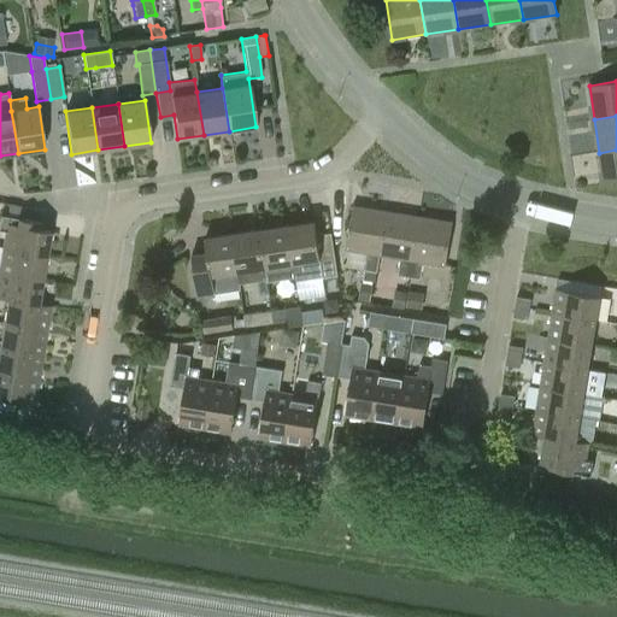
[(616,150),(599,153),(604,187),(616,184),(616,150)]
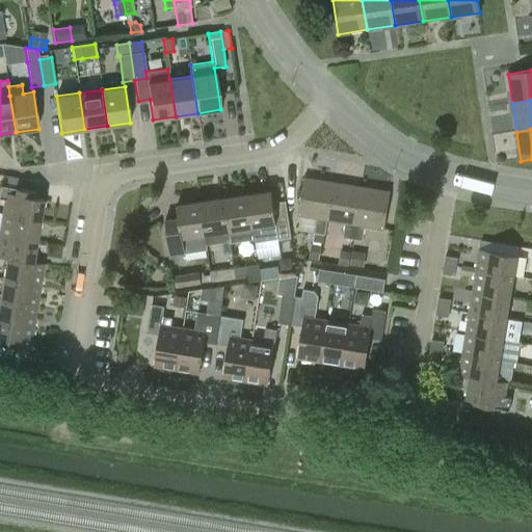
[(302,179),(297,215),(316,218),(314,233),(323,234),(325,219),(331,184),(302,179)]
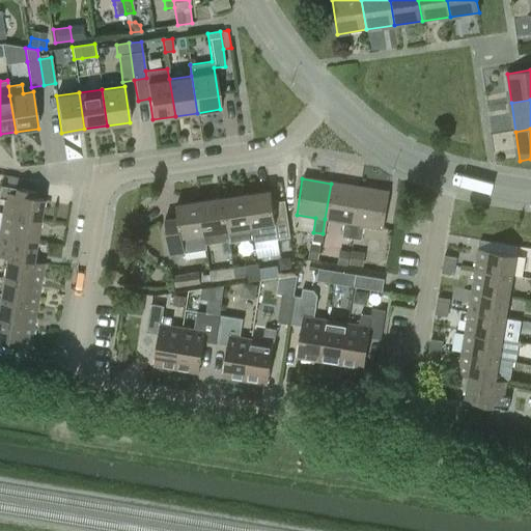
[(359,189),(331,184),(325,219),(343,222),(341,238),(351,239),(359,189)]
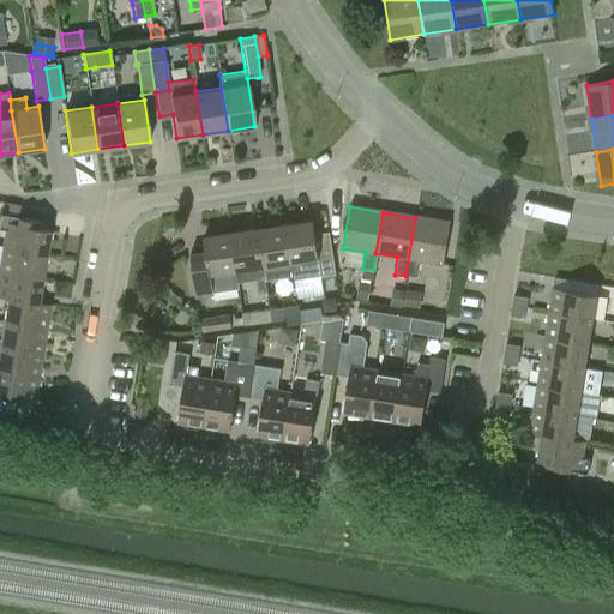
[(0,247),(1,247),(43,254),(47,230),(41,229),(42,223),(0,216),(0,247)]
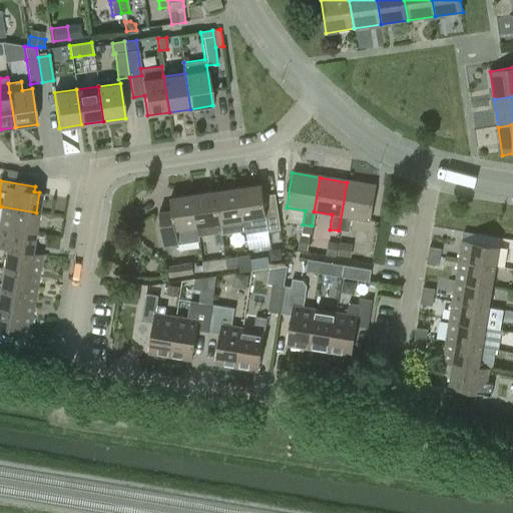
[(347,182),(339,230),(349,232),(351,217),(369,220),(375,186),(347,182)]
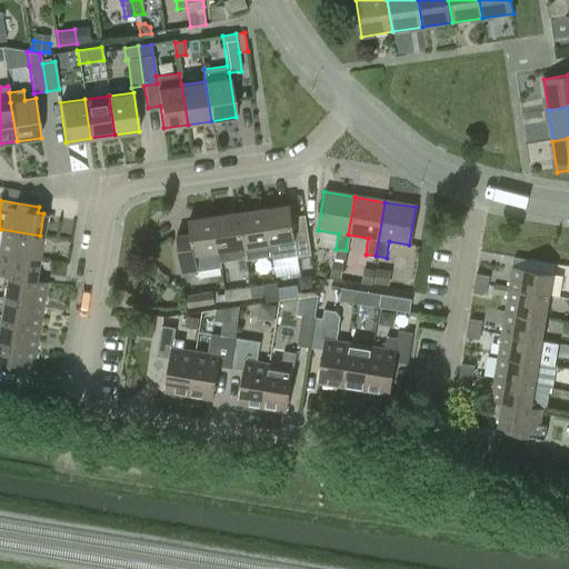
[(290,206),(263,209),(271,256),(272,256),(276,277),(289,275),(286,257),(297,256),(297,257),(311,255),(306,215),(298,216),(291,210),(290,206)]
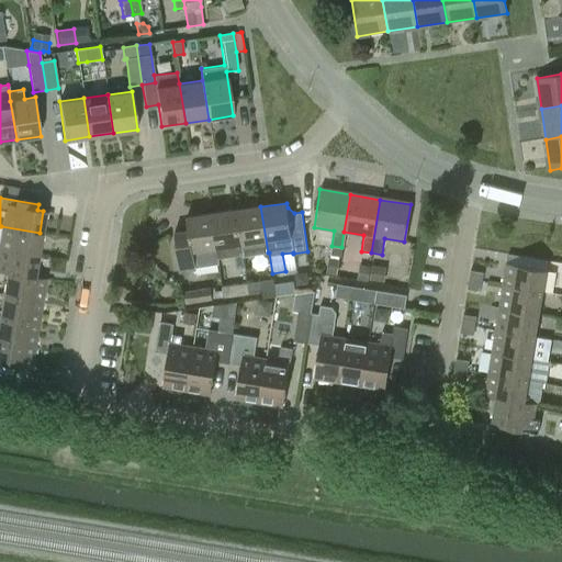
[(268,253),(260,206),(236,211),(243,255),(244,255),(244,256),(268,253)]
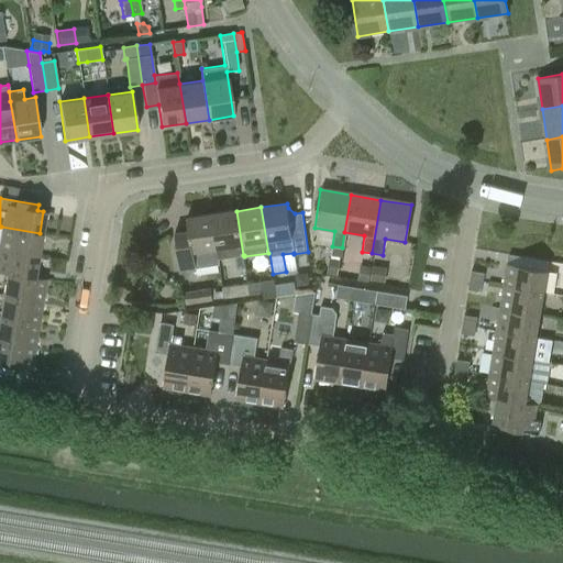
[(211,214),(219,264),(220,264),(219,258),(243,255),(236,211),(211,214)]
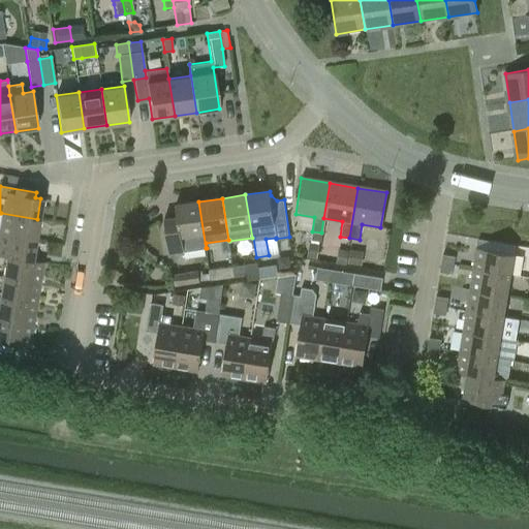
[(183,253),(183,251),(206,248),(198,201),(175,205),(177,221),(165,222),(170,255),(183,253)]
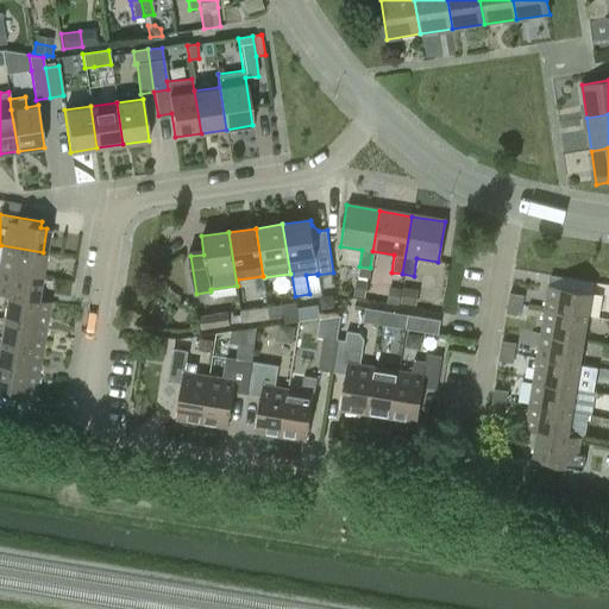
[(0,253),(0,269),(39,276),(43,252),(1,245),(0,253)]
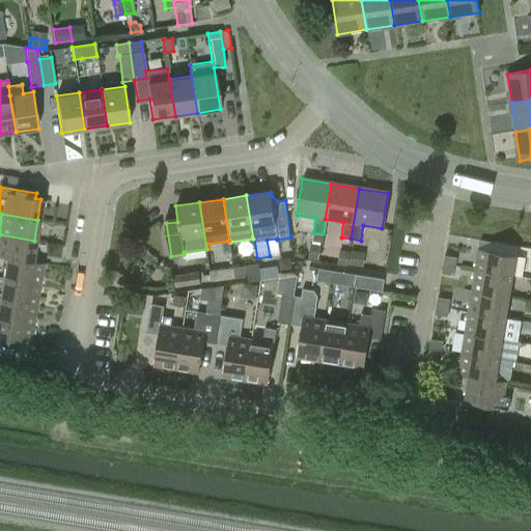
[(313,232),(312,240),(322,242),(323,233),(313,232)]
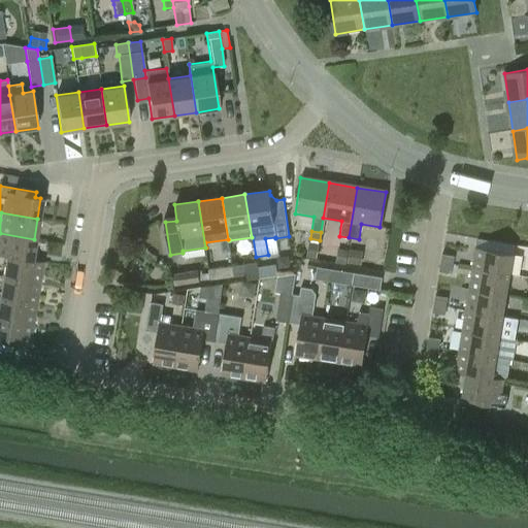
[(0,257),(4,258),(31,260),(34,239),(0,233),(0,257)]
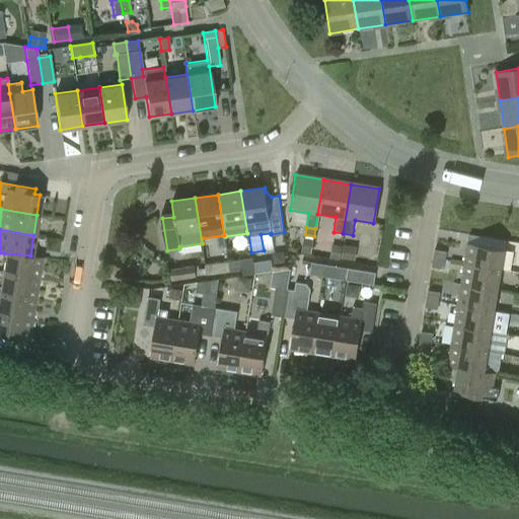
[(302,252),(311,254),(313,241),(304,239),(302,252)]
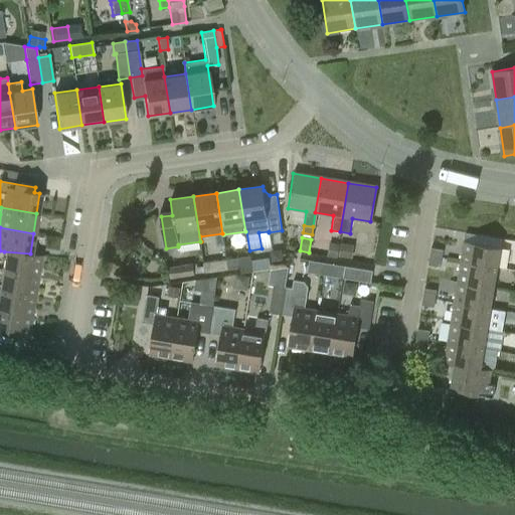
[(464,241),(461,262),(497,268),(500,246),(464,241)]
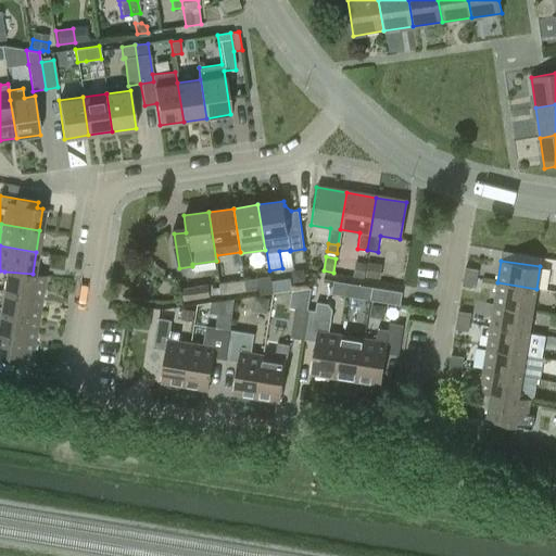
[(356,262),(353,276),(363,278),(366,264),(356,262)]
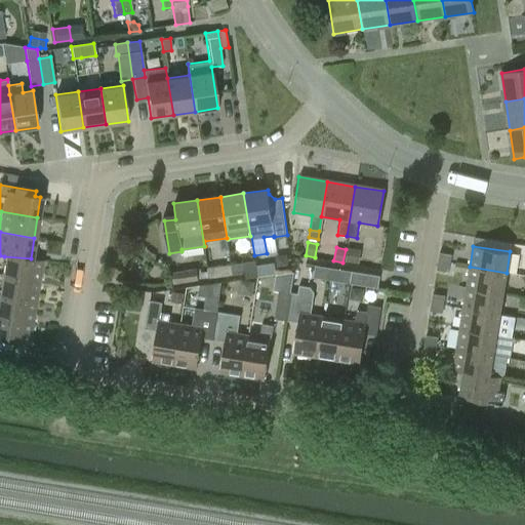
[(348,249),(345,261),(358,265),(360,251),(348,249)]
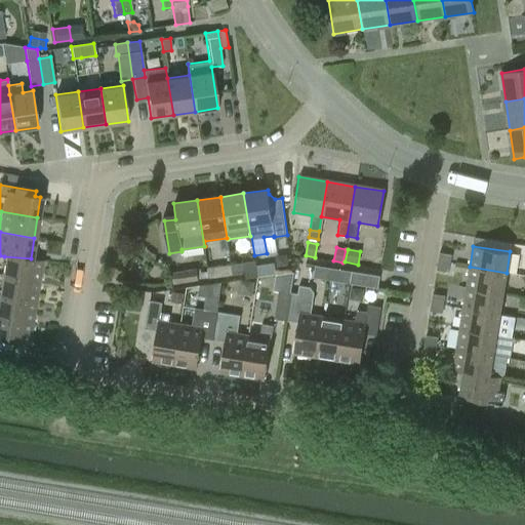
[(440,252),(438,261),(450,264),(451,254),(440,252)]
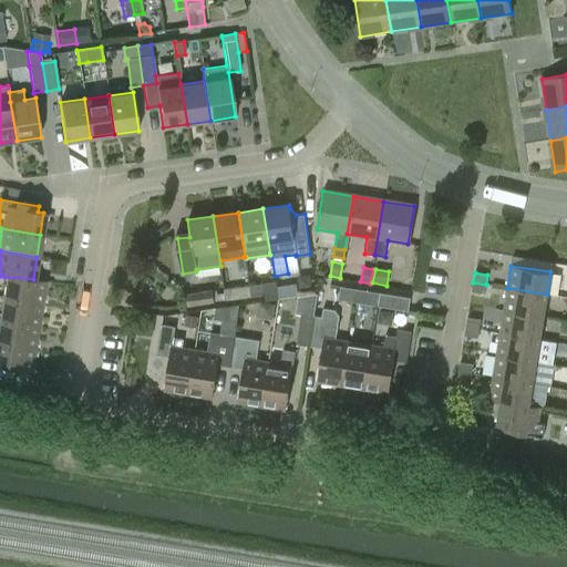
[(33,279),(4,277),(1,298),(41,303),(45,281),(33,279)]
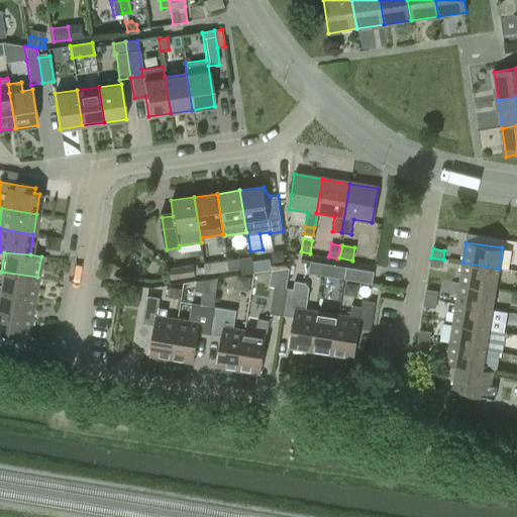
[(251,256),(249,256),(227,260),(228,271),(241,269),(242,274),(251,273),(254,273),(254,272),(252,263),(251,256)]
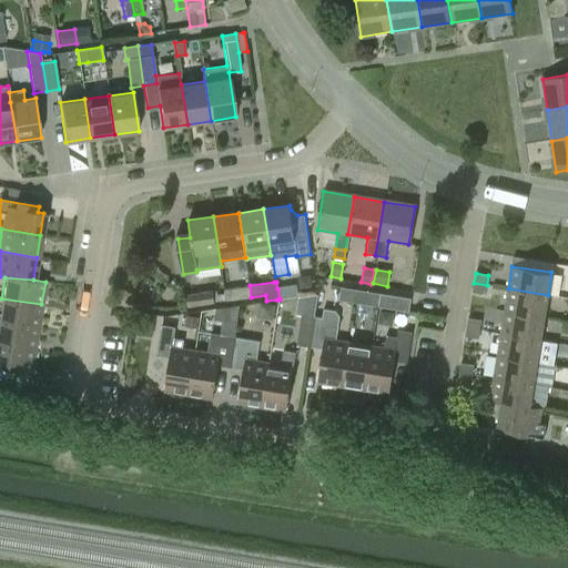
[(487,285),(474,283),(473,292),(486,294),(487,285)]
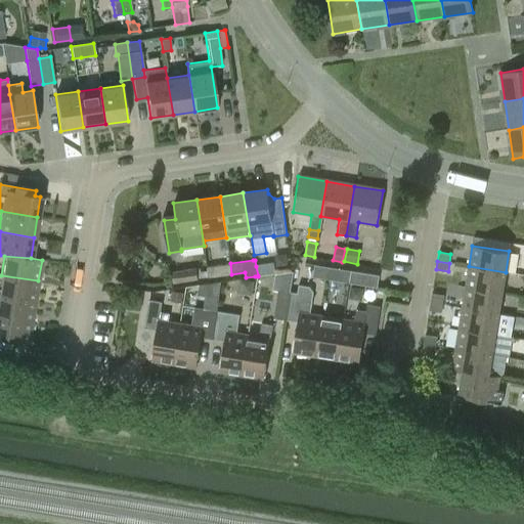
[(219,275),(231,274),(230,263),(218,265),(207,267),(208,270),(209,277),(219,275)]
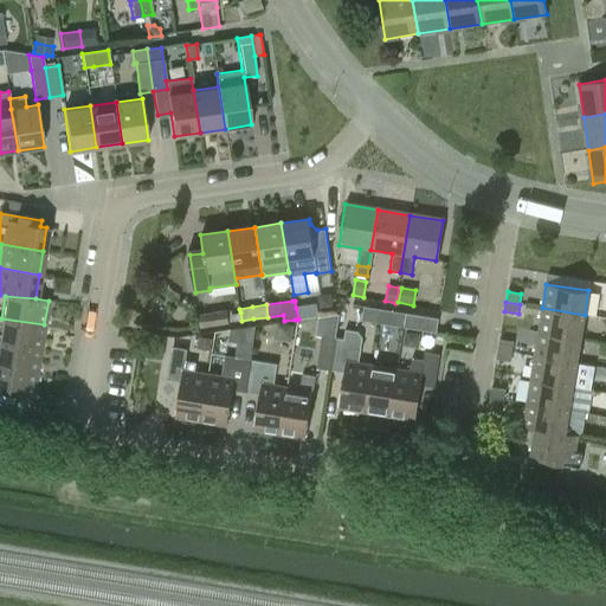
[(316,304),(296,308),(298,318),(318,316),(316,304)]
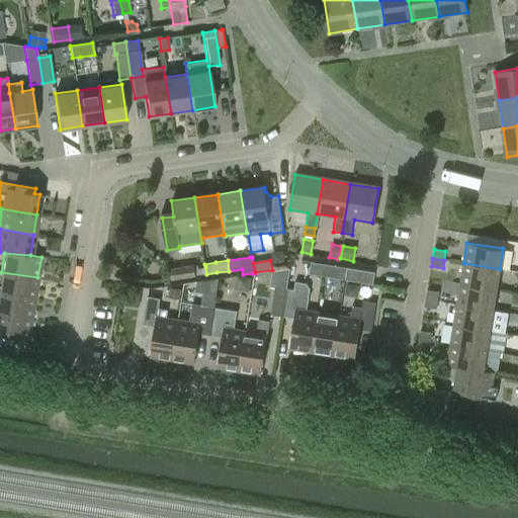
[(500,269),(463,263),(459,283),(496,289),(500,269)]
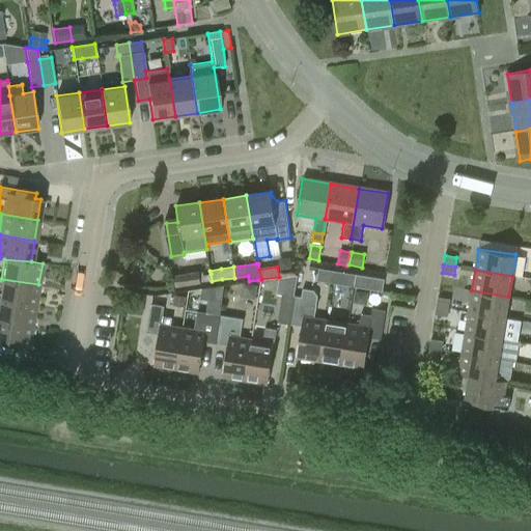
[(203,271),(199,272),(200,282),(212,281),(211,274),(203,275),(203,271)]
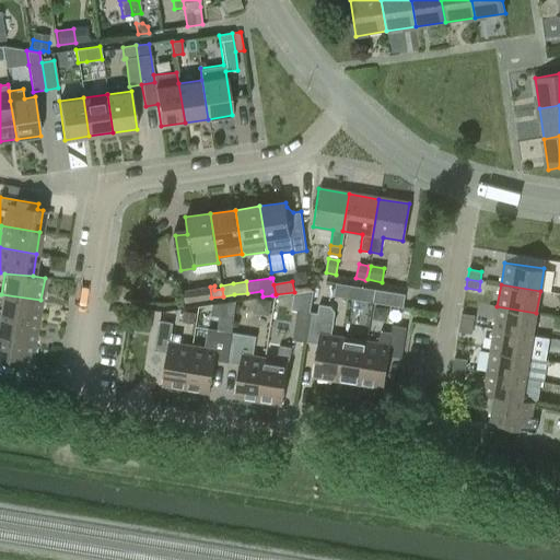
[(186,302),(211,298),(210,287),(185,290),(186,302)]
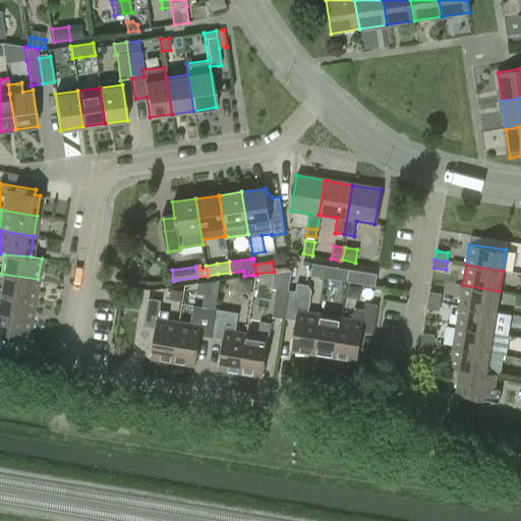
[(347,281),(375,285),(378,274),(349,269),(347,281)]
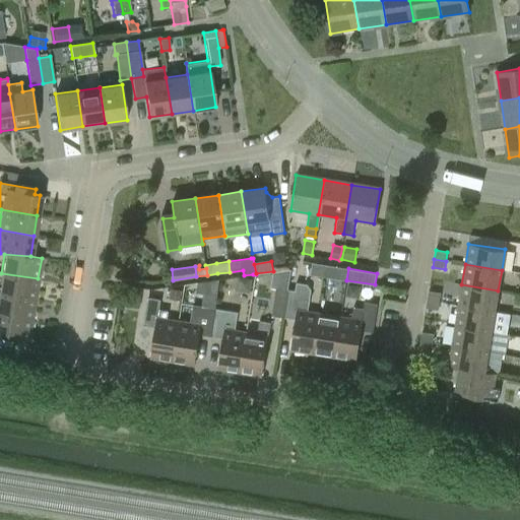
[(282,271),(280,287),(287,289),(290,269),(282,271)]
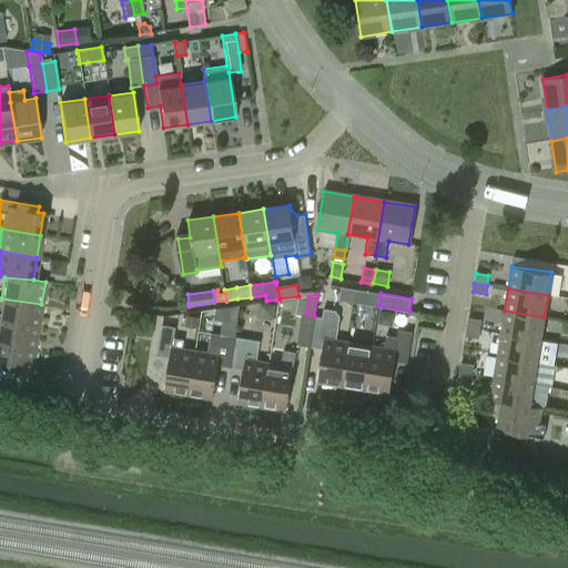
[(41,304),(1,298),(0,304),(0,321),(38,327),(41,304)]
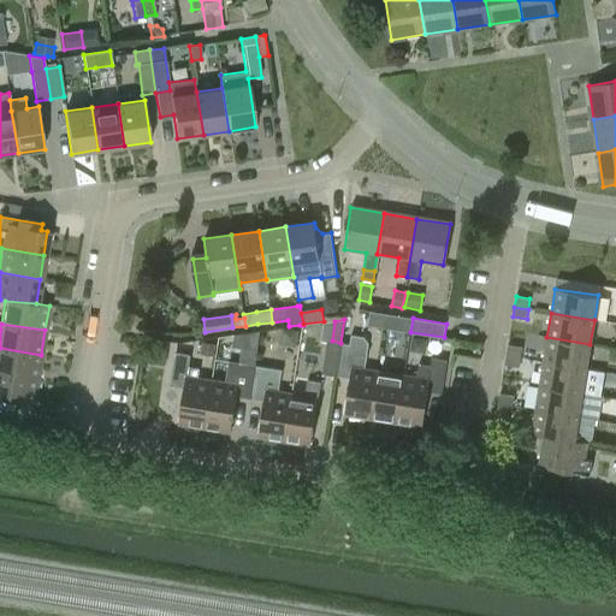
[(282,337),(288,345),(297,347),(300,330),(283,327),(282,337)]
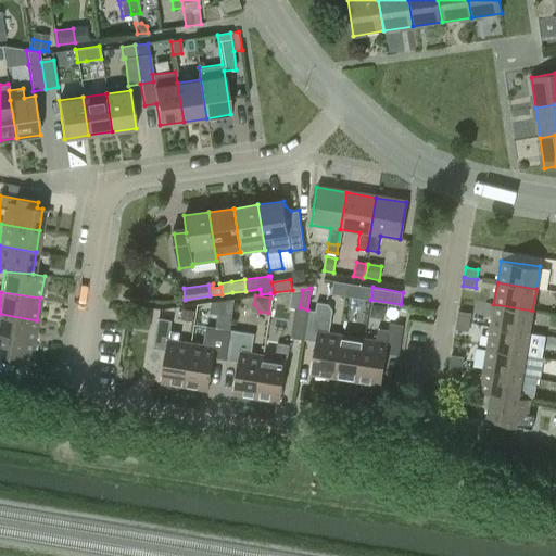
[(217,301),(216,311),(225,312),(223,320),(231,321),(236,299),(217,301)]
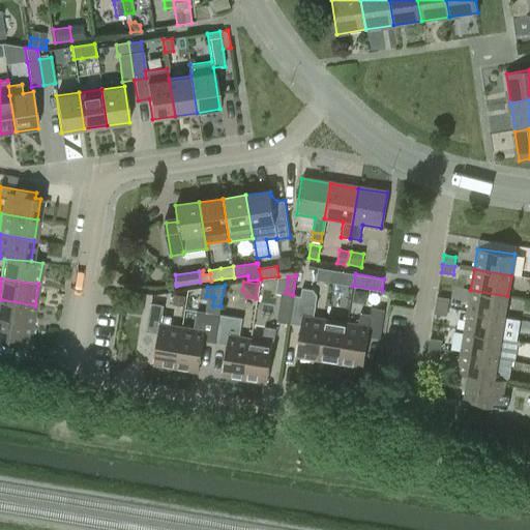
[(296,357),(319,360),(326,320),(314,318),(317,294),(313,290),(302,288),(301,296),(293,295),(289,323),(301,326),(296,357)]
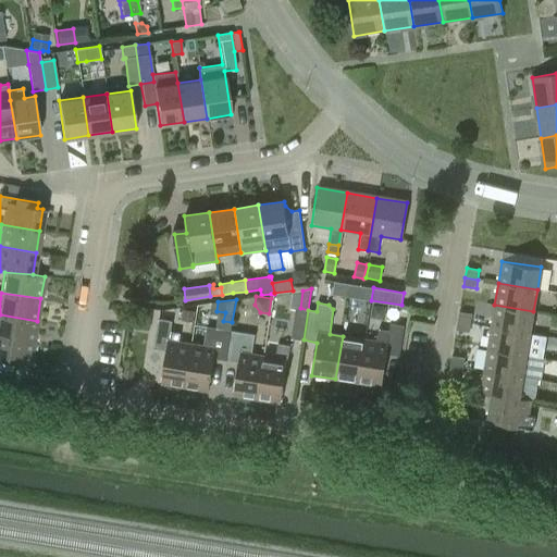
[(533,311),(494,305),(491,326),(530,333),(533,311)]
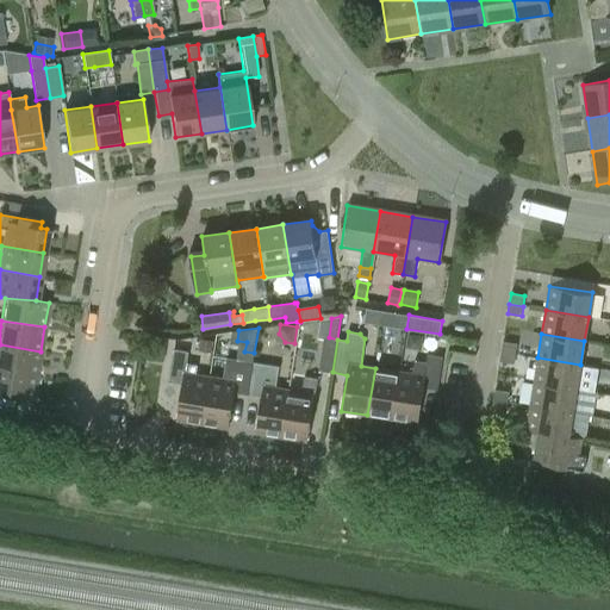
[(165,349),(167,337),(154,335),(151,347),(165,349)]
